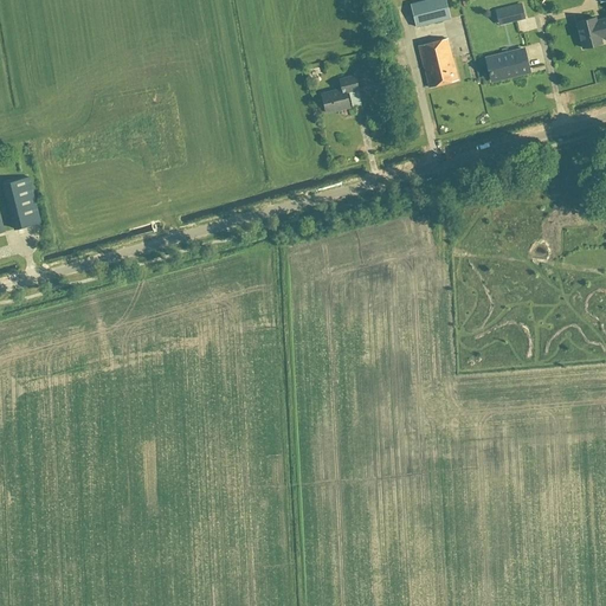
[(451,19),(445,0),(427,0),(411,5),(416,27),(451,19)]
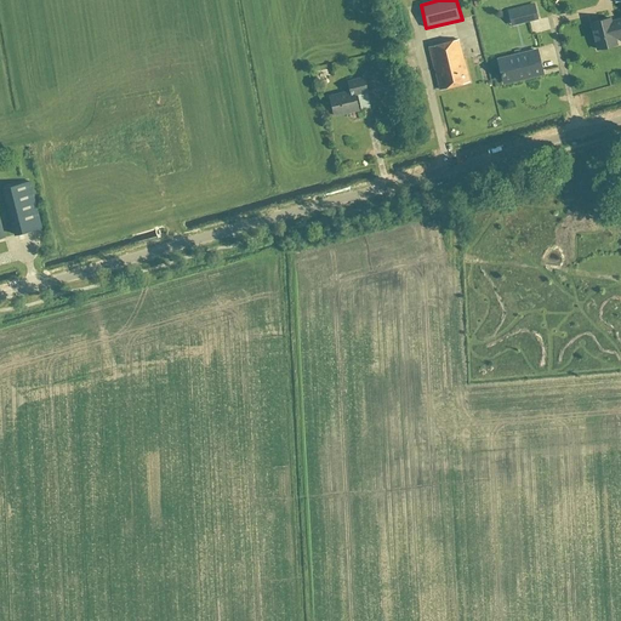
[(512,26),(537,18),(534,5),(508,12),(512,26)]
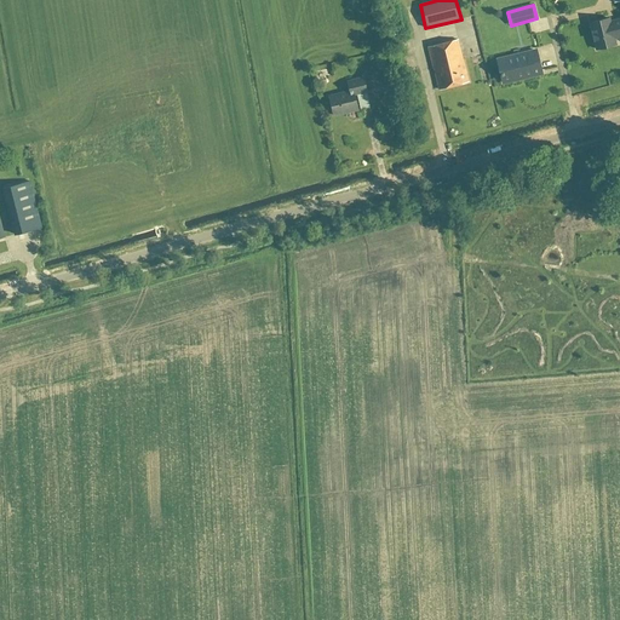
[(590,23),(597,50),(615,45),(613,38),(618,36),(619,38),(619,36),(619,19),(609,22),(608,18),(590,23)]
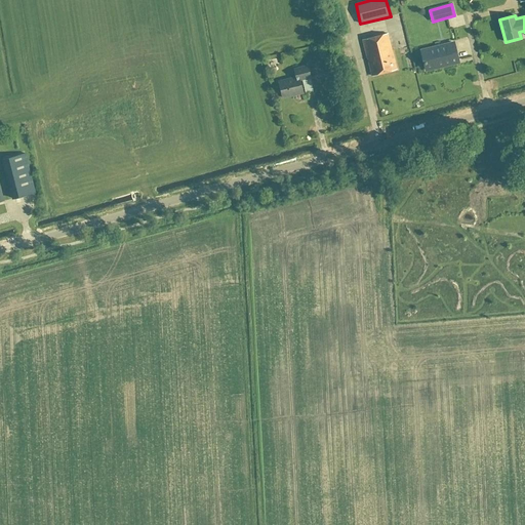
[(388,34),(365,39),(362,40),(367,58),(371,76),(397,70),(392,50),(388,34)]
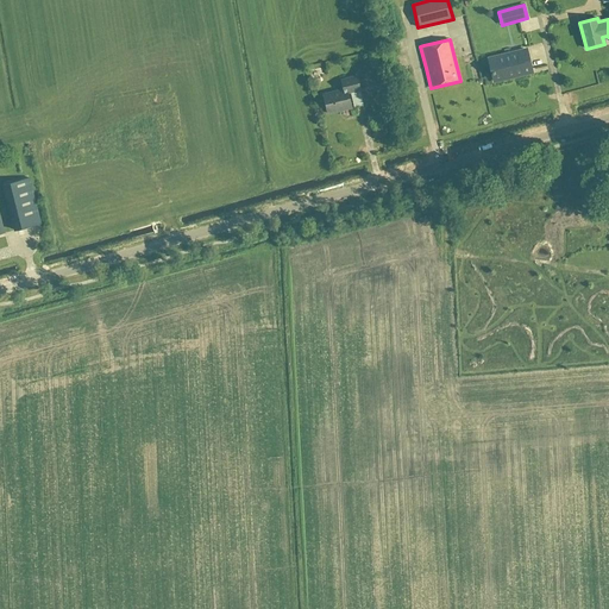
[(532,70),(526,50),(489,60),(495,82),(518,76),(516,74),(532,70)]
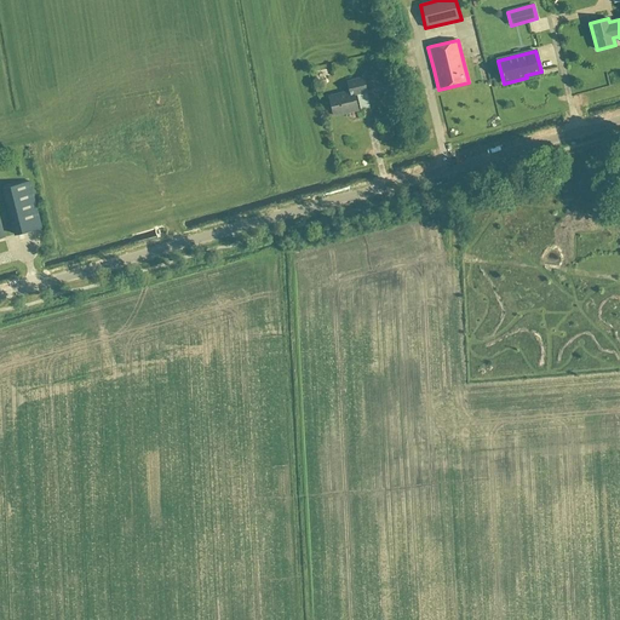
[(329,97),(333,115),(349,112),(349,113),(359,110),(354,96),(367,92),(363,78),(348,81),(350,92),(329,97)]
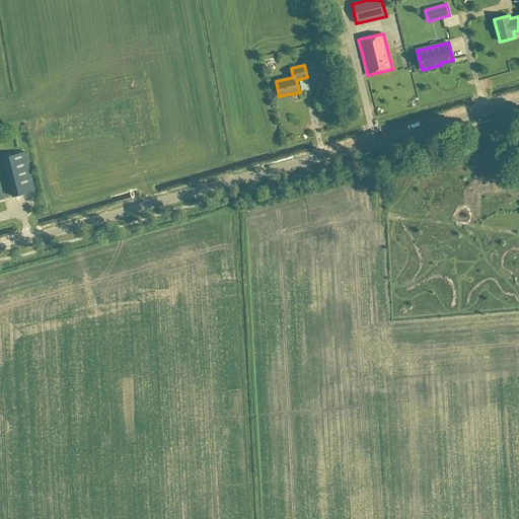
[(24,152),(4,157),(14,197),(34,192),(24,152)]
